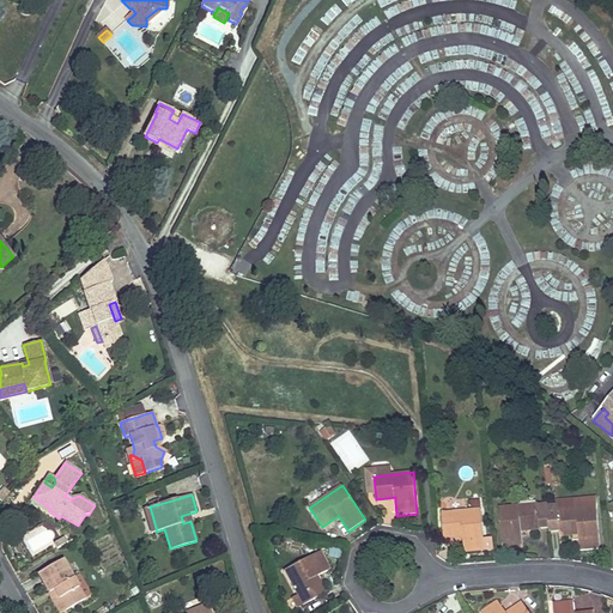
[(50,513),(48,507),(34,497),(31,502),(50,513)]
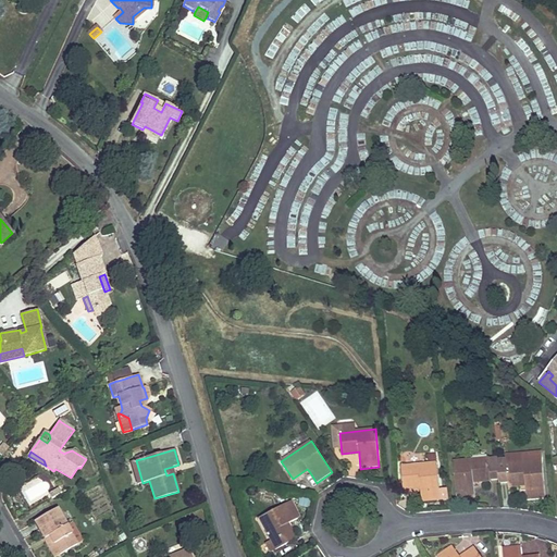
[(505,456),(506,465),(522,462),(521,455),(505,456)]
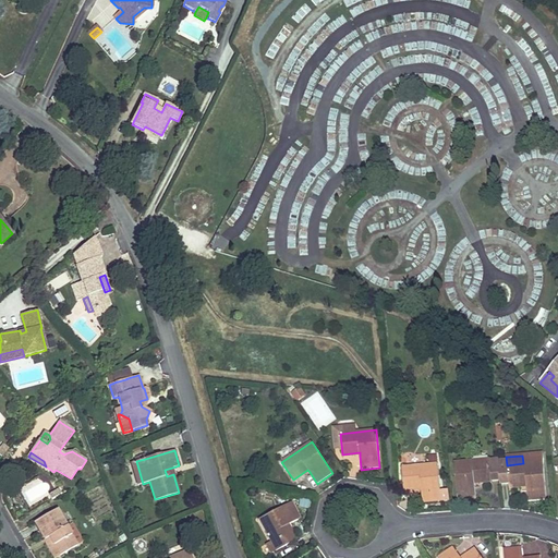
[(358,457),(350,459),(353,473),(361,472),(358,457)]
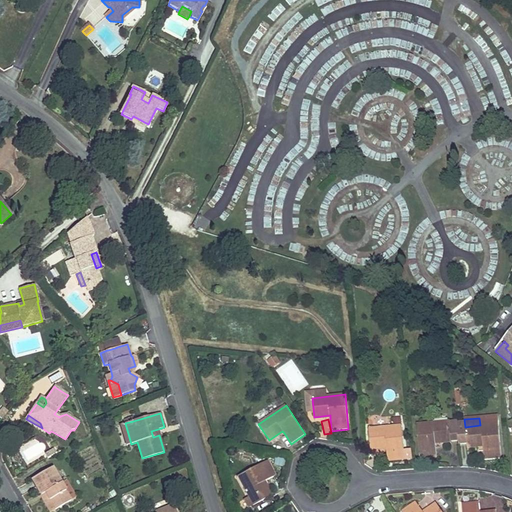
[(416,424),(420,458),(437,457),(435,445),(435,442),(451,440),(449,421),(416,424)]
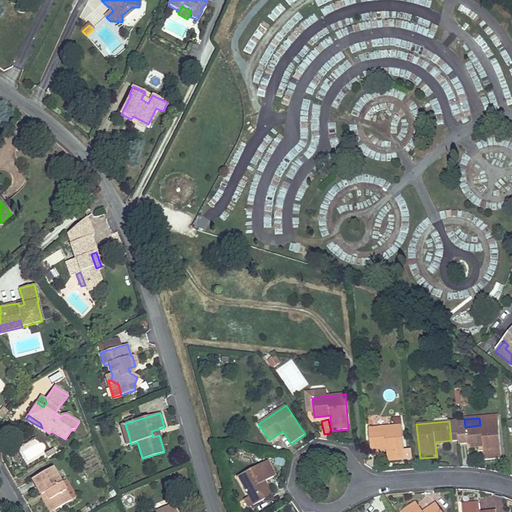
[(125,423),(120,424),(126,445),(131,444),(125,423)]
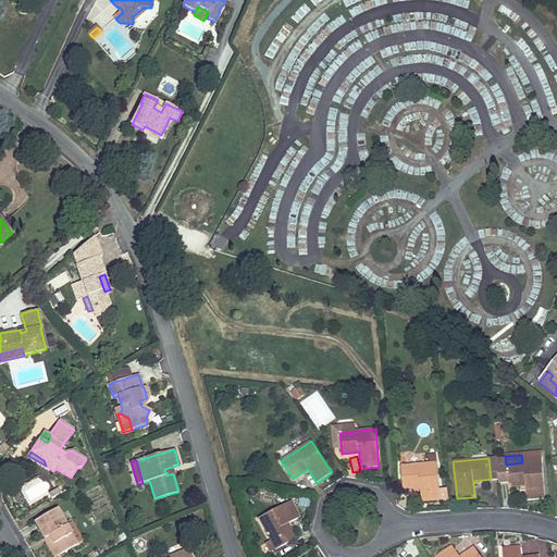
[(506,465),(508,485),(525,483),(525,486),(527,500),(545,498),(542,460),(522,462),(506,465)]
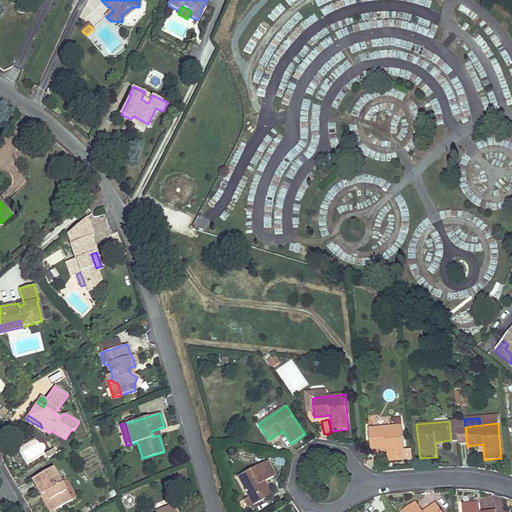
[(369,429),(370,448),(386,446),(387,449),(388,461),(412,459),(411,449),(404,450),(401,425),(369,429)]
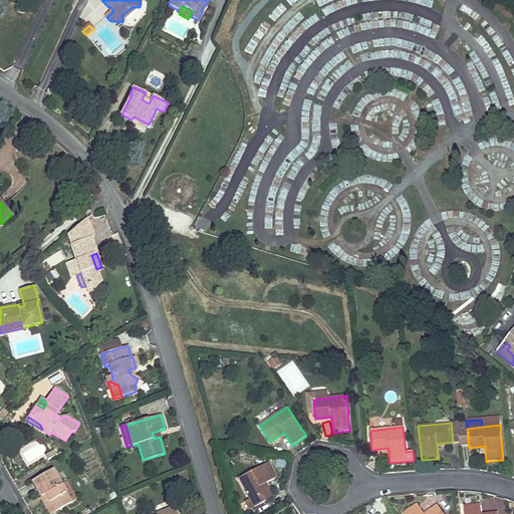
[(271,444),(285,435),(283,433),(270,442),(271,444)]
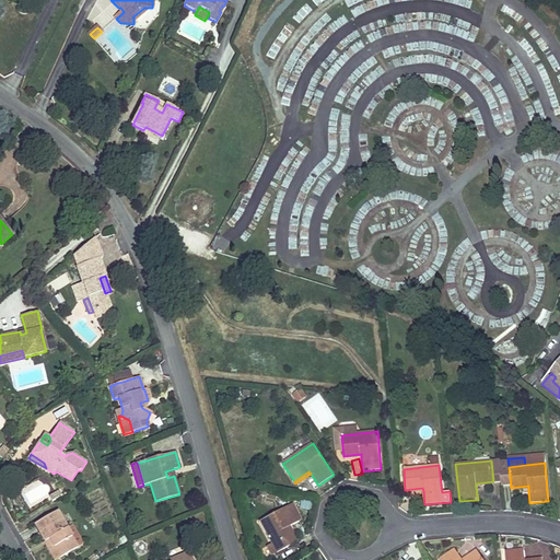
[(49,497),(53,501),(62,496),(59,491),(49,497)]
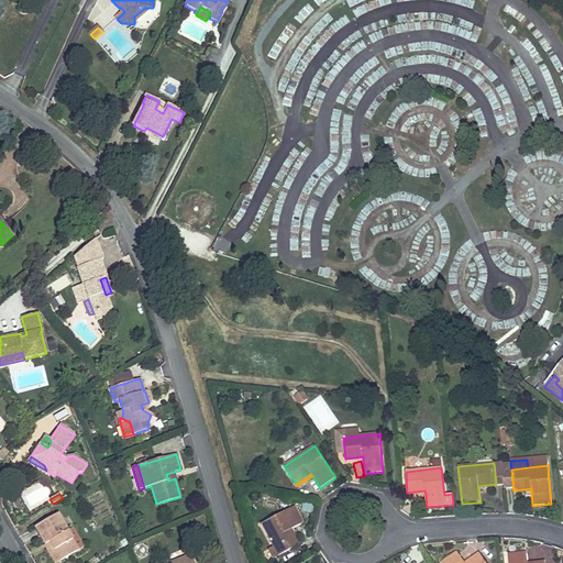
[(294,506),(261,525),(273,547),(277,556),(297,547),(288,530),(291,529),(302,522),(294,506)]
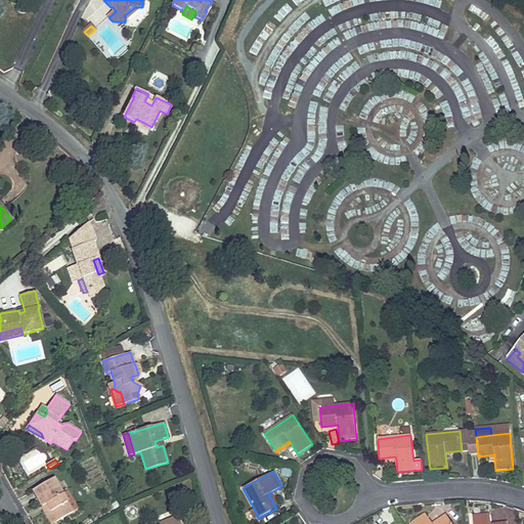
[(62,494),(52,478),(33,490),(41,506),(46,504),(55,520),(56,522),(73,512),(62,494)]
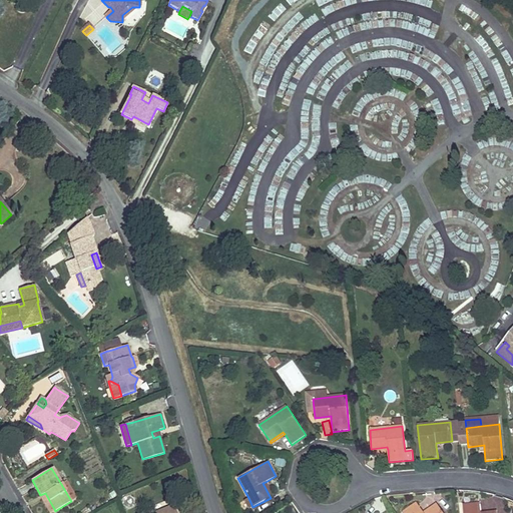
[(61,484),(71,501),(75,498),(65,482),(61,484)]
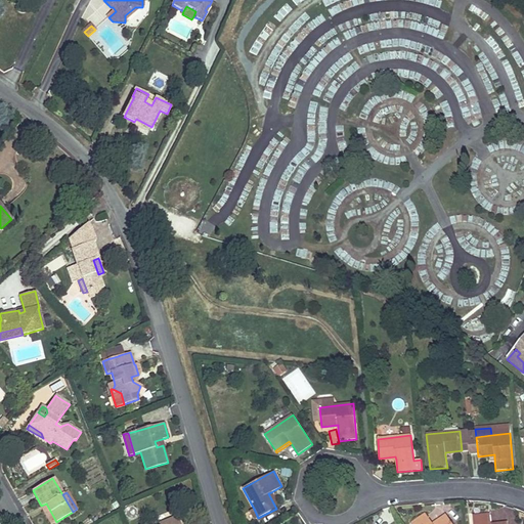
[(278,507),(271,492),(268,493),(276,509),(278,507)]
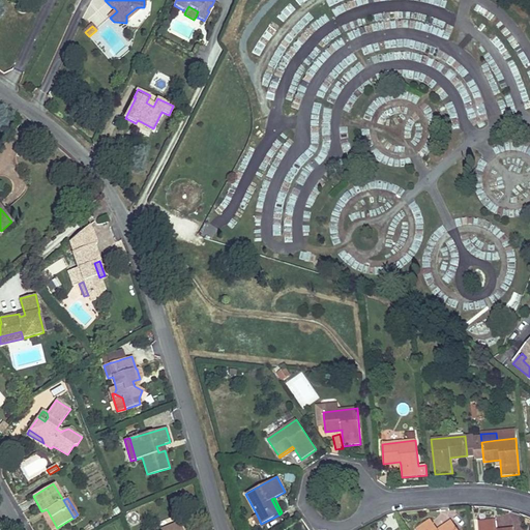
[(47,509),(41,511),(52,528),(56,526),(47,509)]
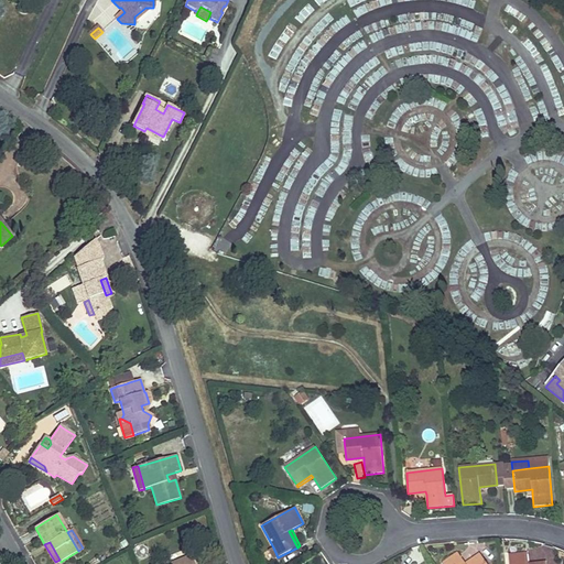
[(278,557),(273,548),(269,550),(273,560),(278,557)]
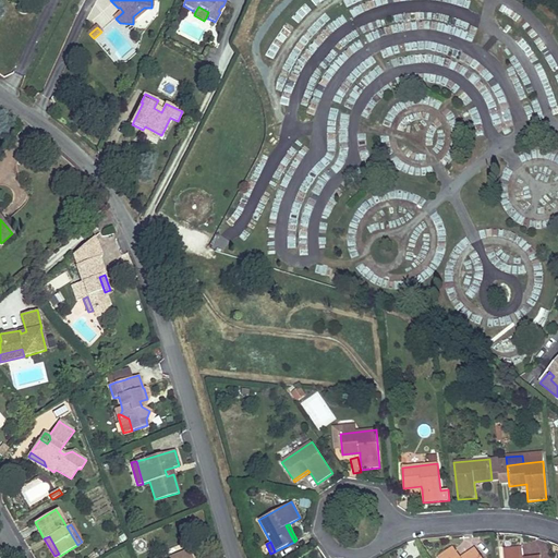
[(481,557),(477,552),(466,557),(460,557),(453,547),(438,557),(481,557)]
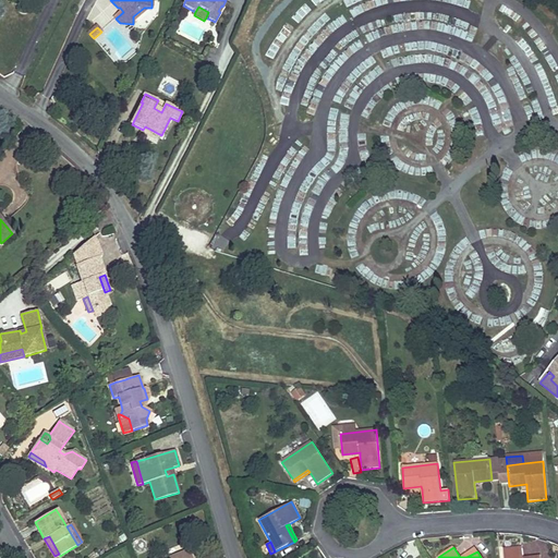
[(504,549),(504,557),(522,557),(522,547),(504,549)]
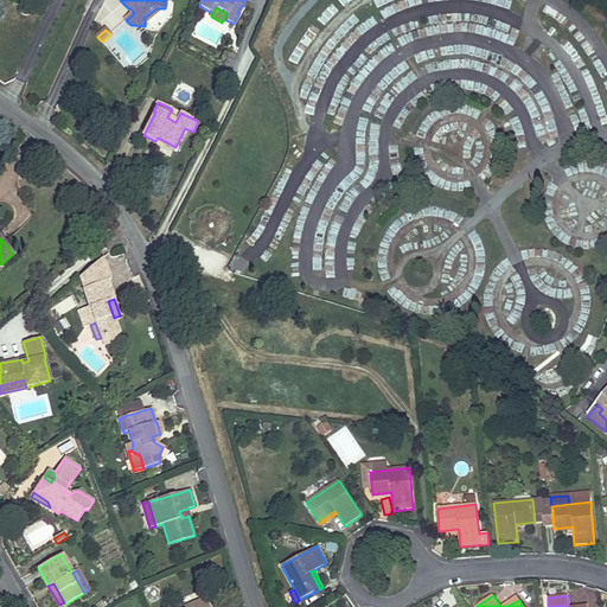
[(517,596),(502,606),(508,606),(519,600),(517,596)]
